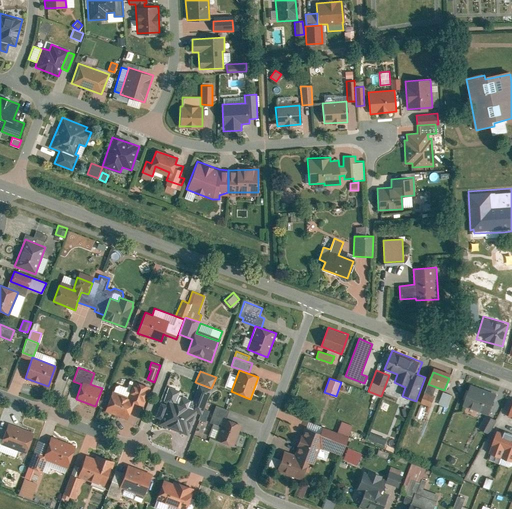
[(133,381),(126,398),(111,393),(105,411),(127,419),(133,403),(142,407),(150,387),(133,381)]
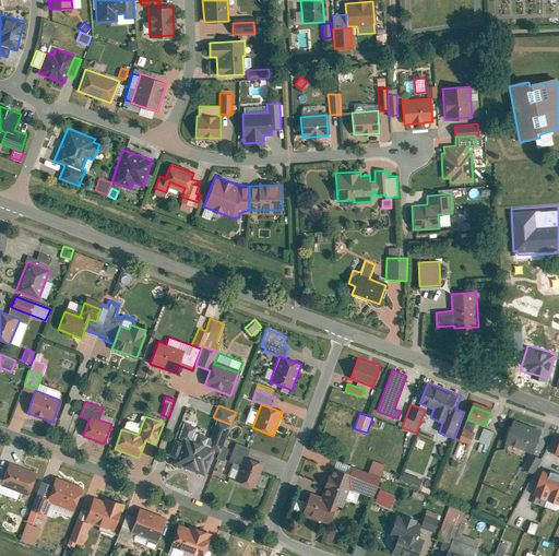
[(169,456),(176,458),(174,463),(204,475),(214,450),(219,452),(230,425),(216,420),(206,447),(204,446),(207,436),(197,432),(193,441),(191,441),(197,426),(183,422),(178,438),(182,440),(182,441),(175,439),(169,456)]
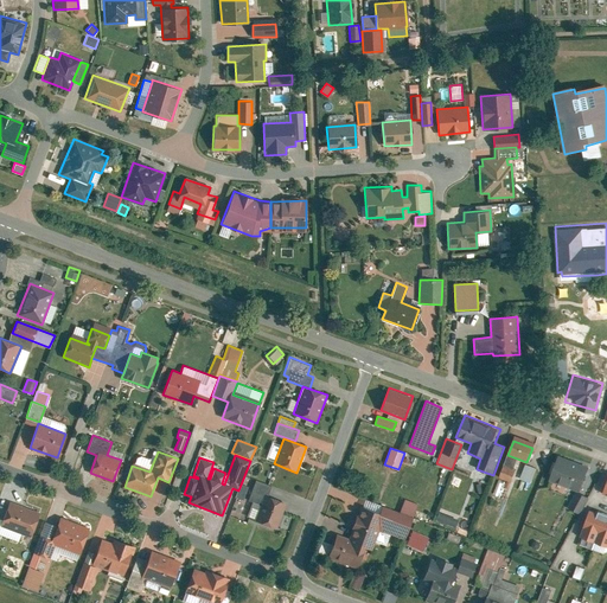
[(508,455),(504,466),(513,469),(517,459),(508,455)]
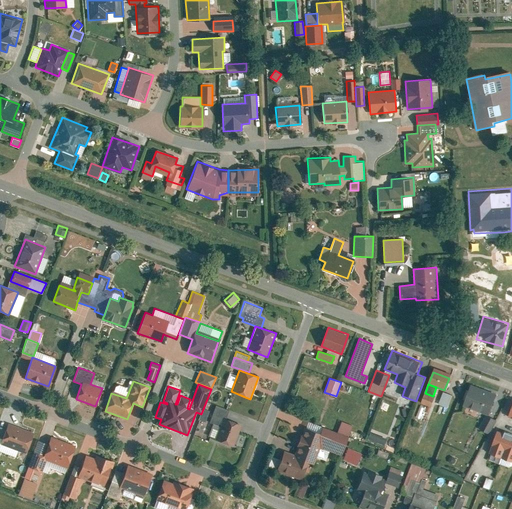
[(488,415),(495,396),(472,387),(465,406),(488,415)]
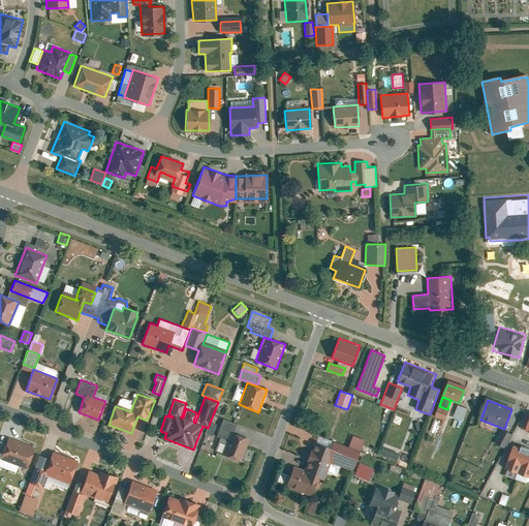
[(456,416),(463,420),(467,408),(461,405),(456,416)]
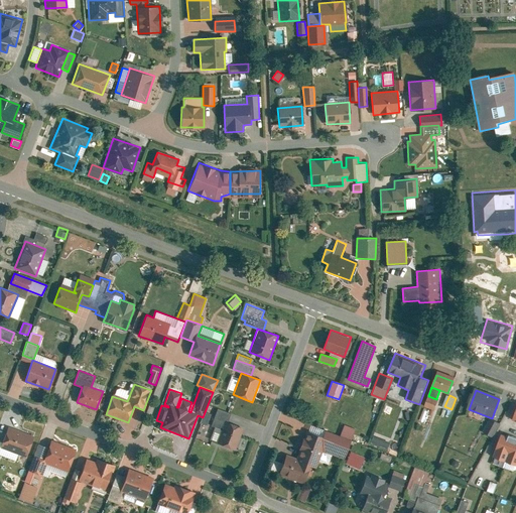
[(428,396),(424,406),(434,410),(438,400),(436,399),(428,396)]
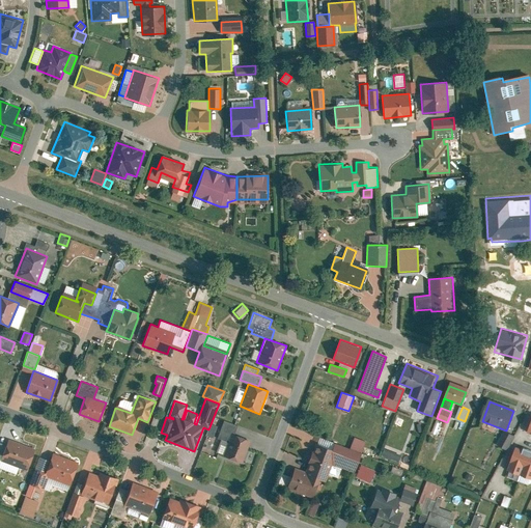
[(217,437),(228,442),(223,456),(242,463),(250,440),(234,435),(238,425),(224,420),(217,437)]
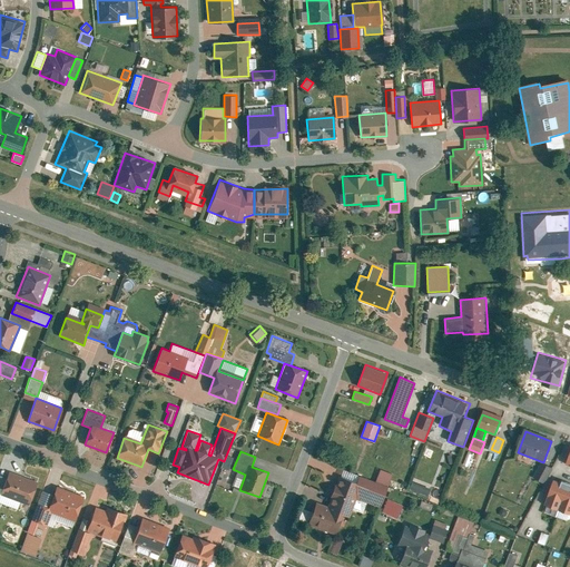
[(220,467),(228,469),(233,457),(227,455),(224,462),(223,461),(220,467)]
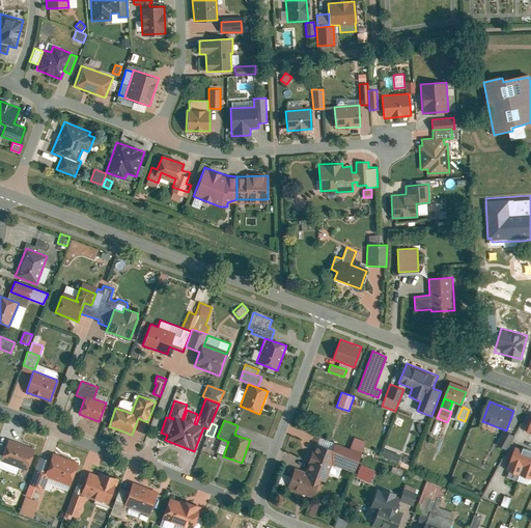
[(497,444),(506,449),(514,436),(504,431),(497,444)]
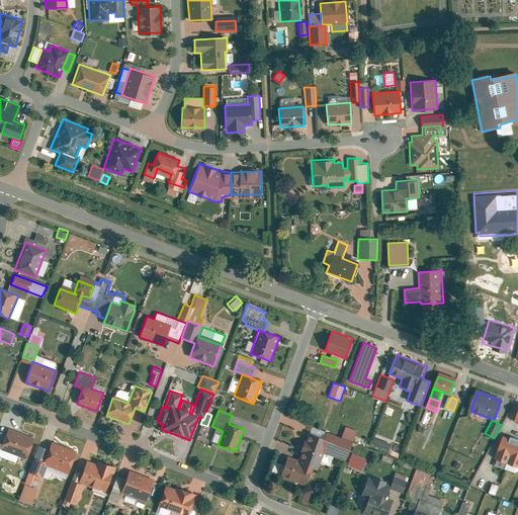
[(33,437),(8,428),(0,448),(25,458),(33,437)]
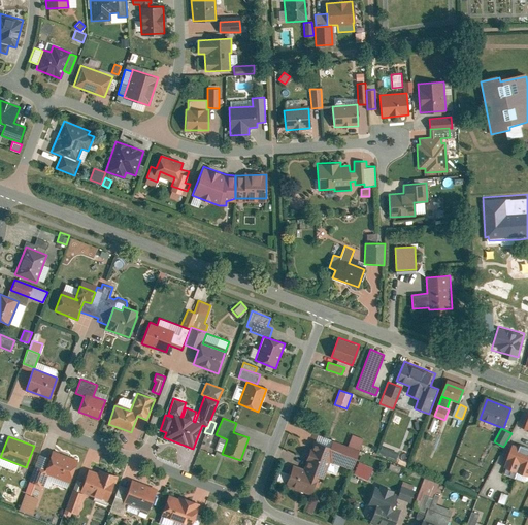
[(312,441),(301,472),(292,468),(286,485),(310,495),(318,477),(323,479),(329,461),(352,470),(359,452),(332,441),(329,448),(312,441)]
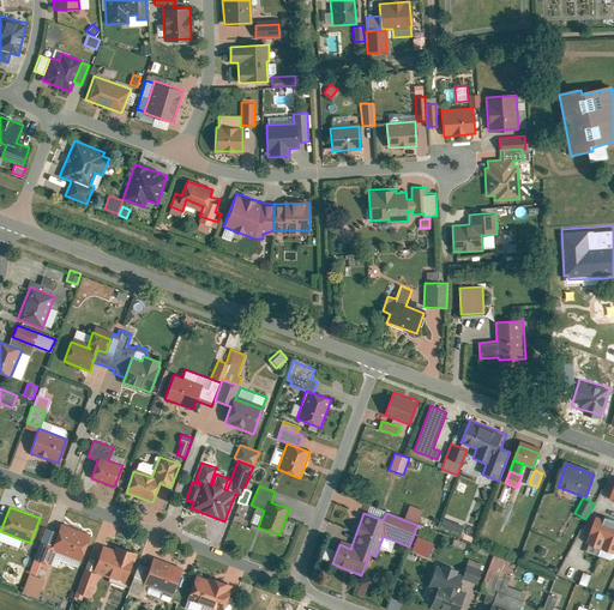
[(609,521),(596,518),(587,544),(600,549),(609,521)]
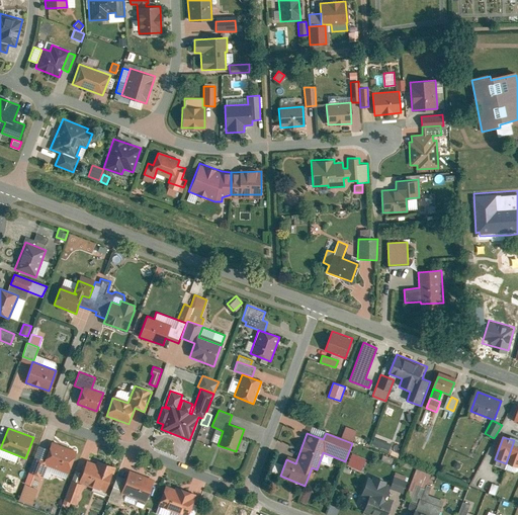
[(517,441),(514,440),(506,463),(517,467),(517,441)]
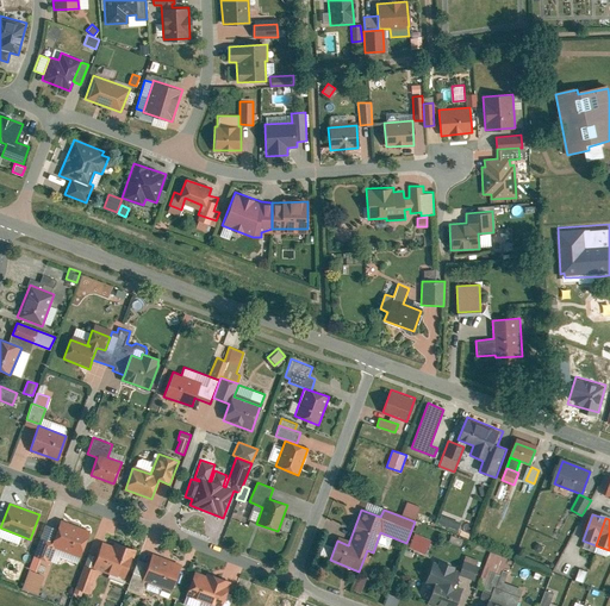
[(50,561),(55,548),(80,556),(89,530),(61,519),(51,543),(39,538),(32,555),(42,558),(50,561)]
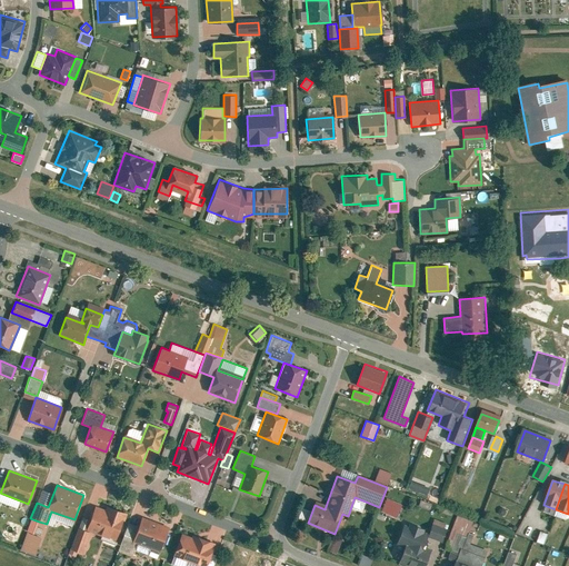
[(402,504),(387,497),(381,510),(397,517),(402,504)]
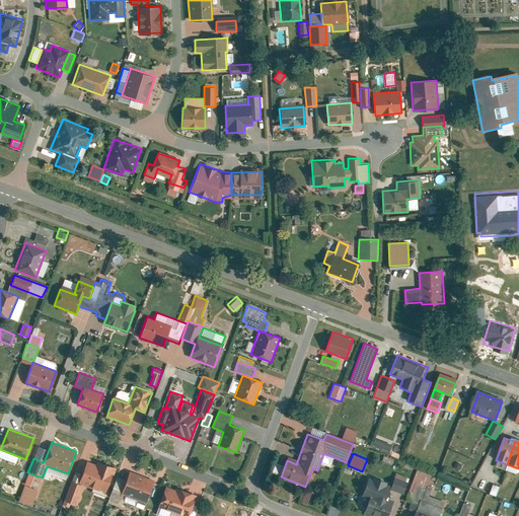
[(95,464),(87,461),(78,483),(104,493),(115,468),(96,461),(95,464)]
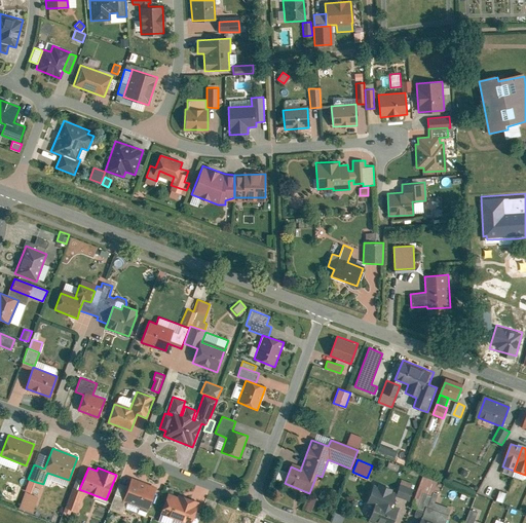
[(121,511),(125,501),(147,510),(156,486),(132,478),(127,486),(118,483),(109,507),(121,511)]
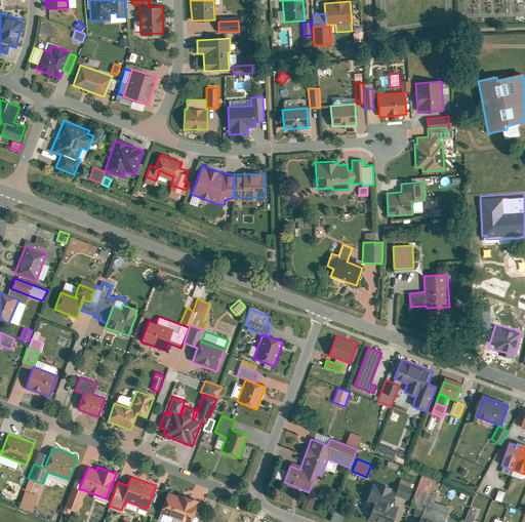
[(412,481),(401,477),(399,483),(410,487),(412,481)]
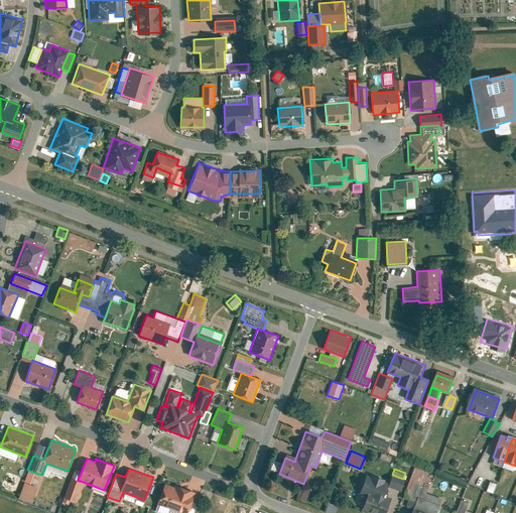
[(35,473),(27,470),(23,482),(30,485),(35,473)]
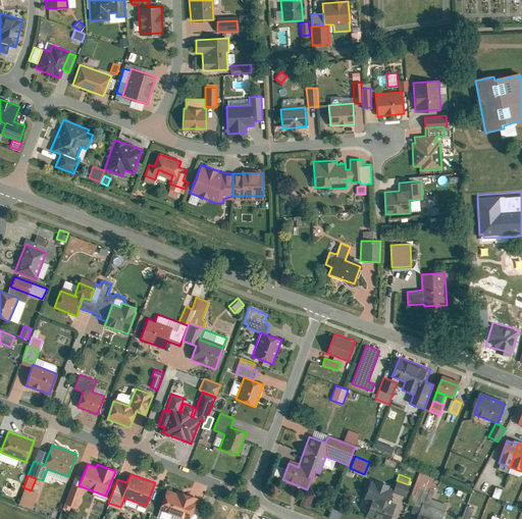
[(372,487),(368,485),(364,499),(386,507),(392,494),(387,492),(390,485),(375,480),(372,487)]
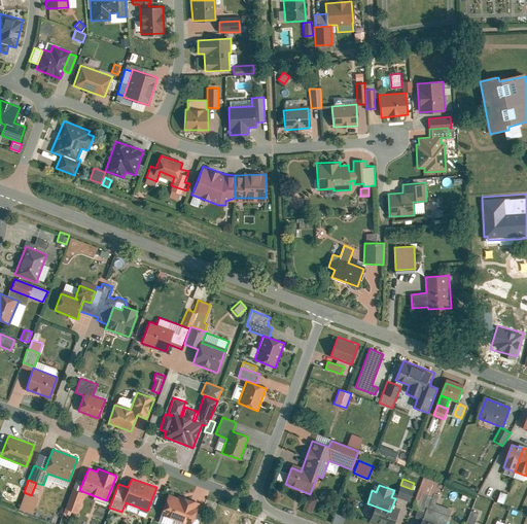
[(413,491),(400,486),(397,496),(410,500),(413,491)]
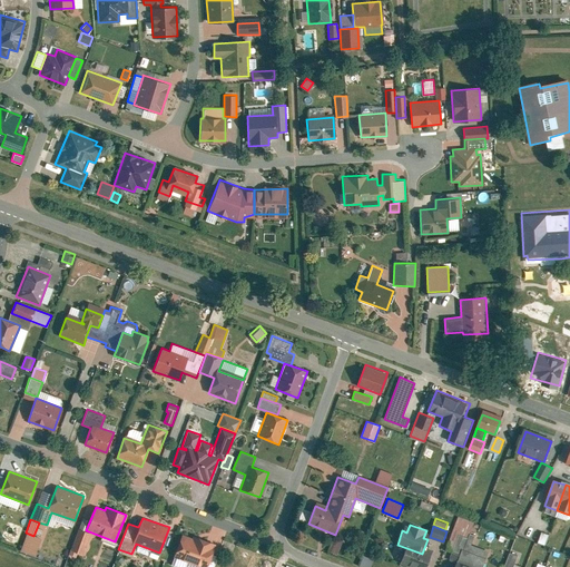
[(70,550),(81,555),(89,533),(78,528),(70,550)]
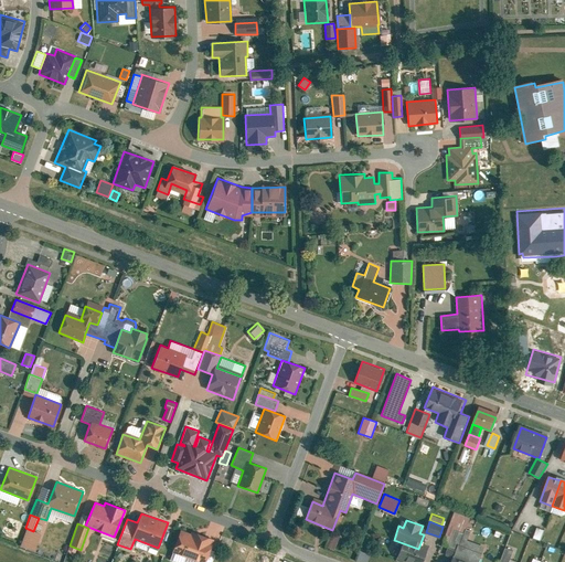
[(541,537),(544,527),(539,525),(534,534),(541,537)]
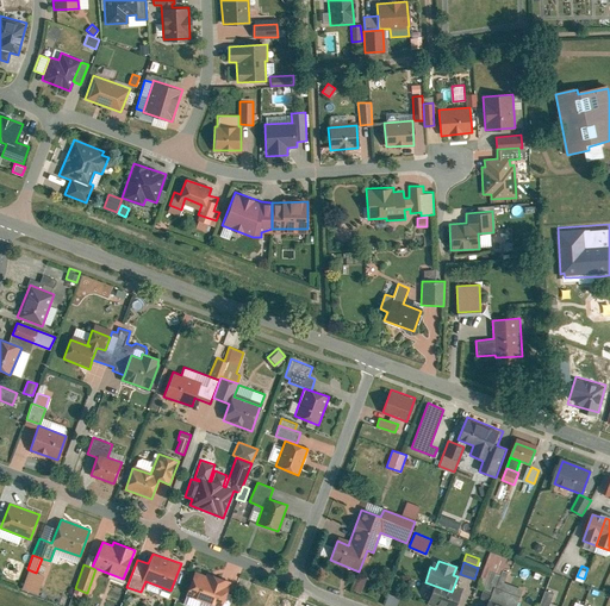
[(22,588),(37,594),(44,575),(29,569),(22,588)]
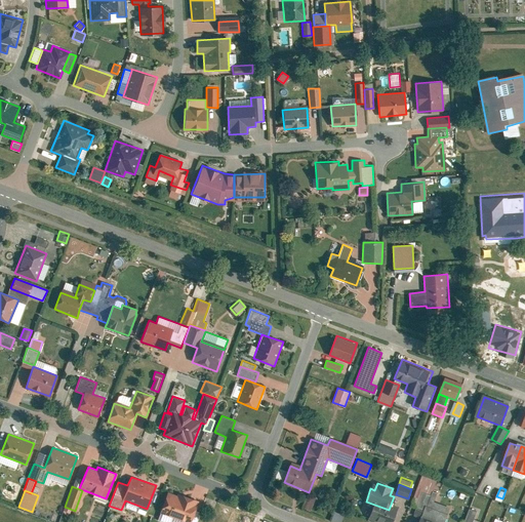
[(176,495),(167,491),(159,513),(182,521),(189,521),(198,500),(177,492),(176,495)]
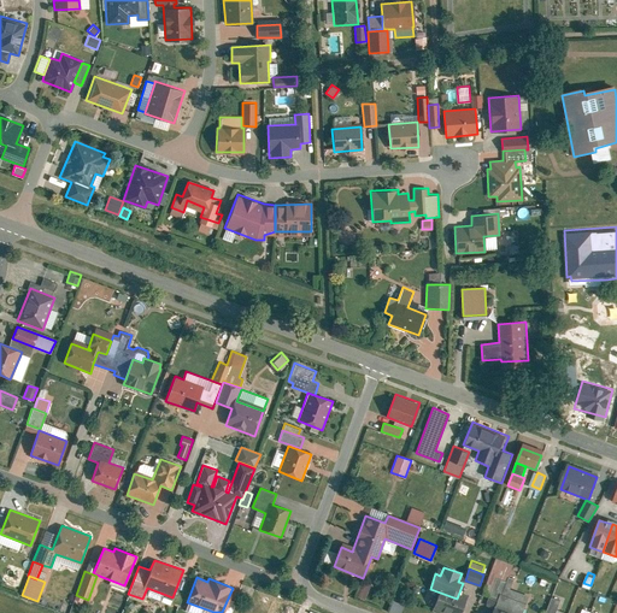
[(356,596),(364,600),(370,584),(362,581),(356,596)]
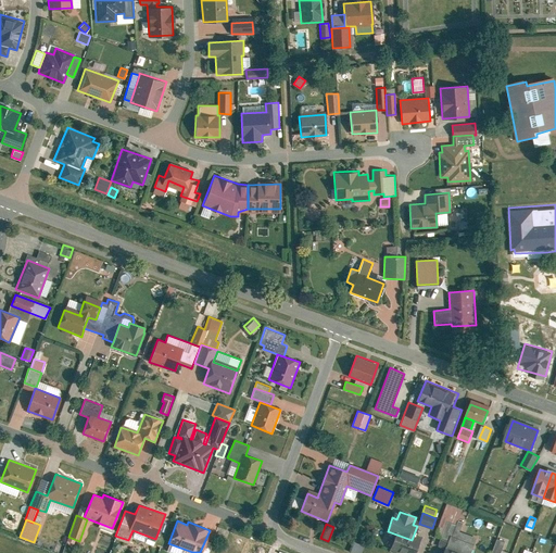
[(456,527),(444,552),(470,552),(477,535),(456,527)]
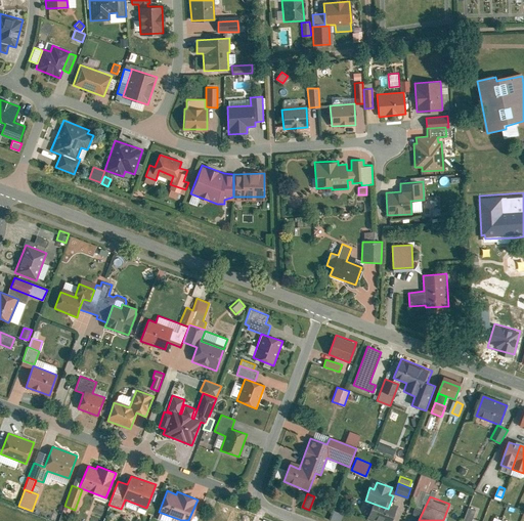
[(87,520),(100,520),(106,505),(95,501),(87,520)]
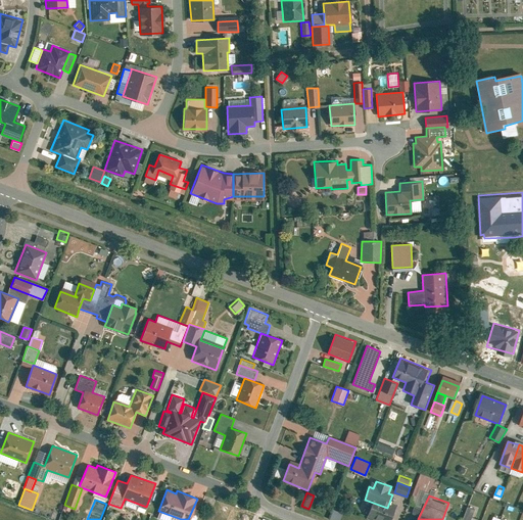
[(372,503),(367,517),(375,519),(389,519),(393,511),(372,503)]
